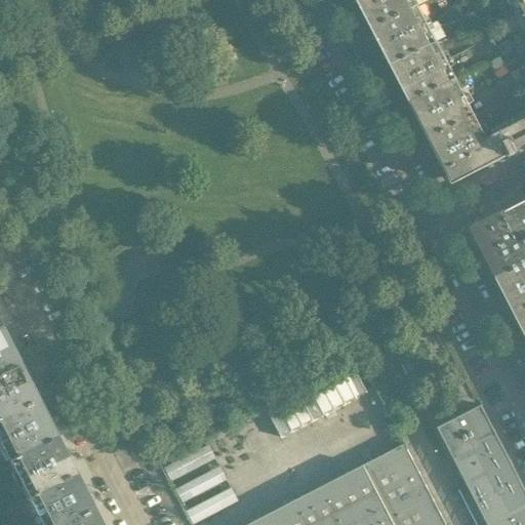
[(357,0),(363,10),(384,0),(357,0)]
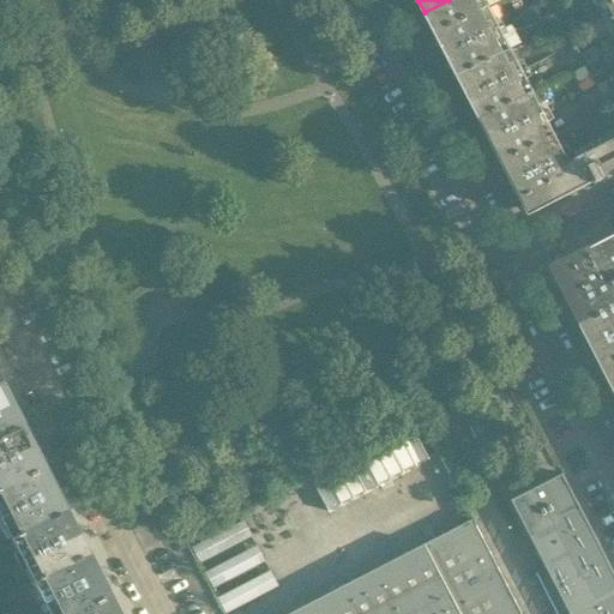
[(485,0),(449,0),(425,12),(435,35),(489,7),(485,0)]
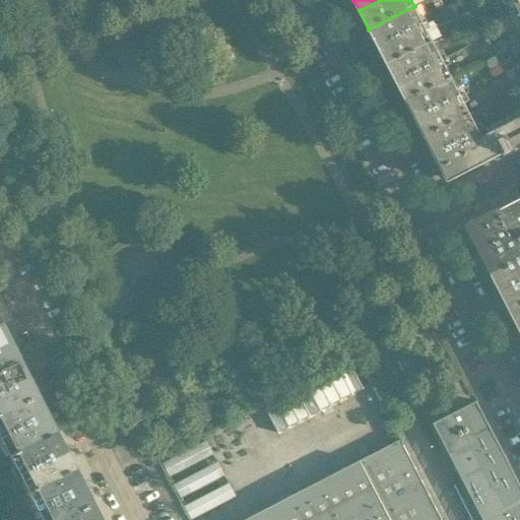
[(467,0),(472,8),(479,5),(476,0),(467,0)]
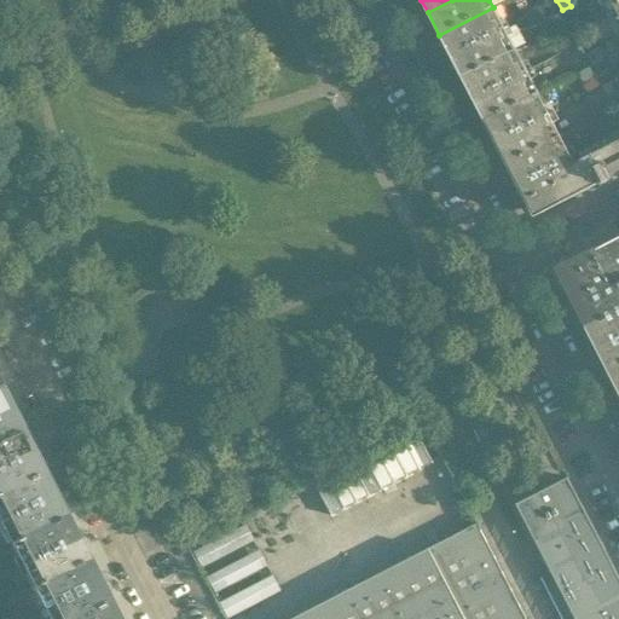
[(618,0),(597,0),(606,17),(618,9),(618,0)]
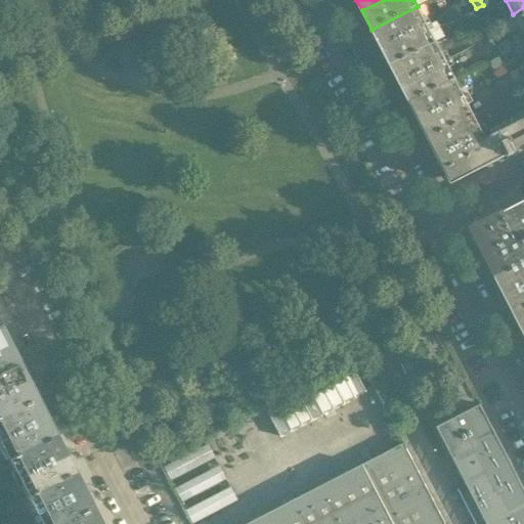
[(418,6),(372,30),(381,47),(427,24),(418,6)]
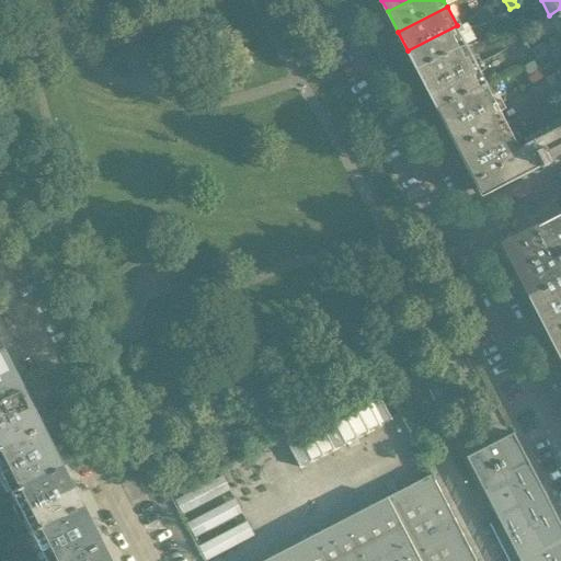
[(560,8),(549,15),(559,33),(560,31),(560,8)]
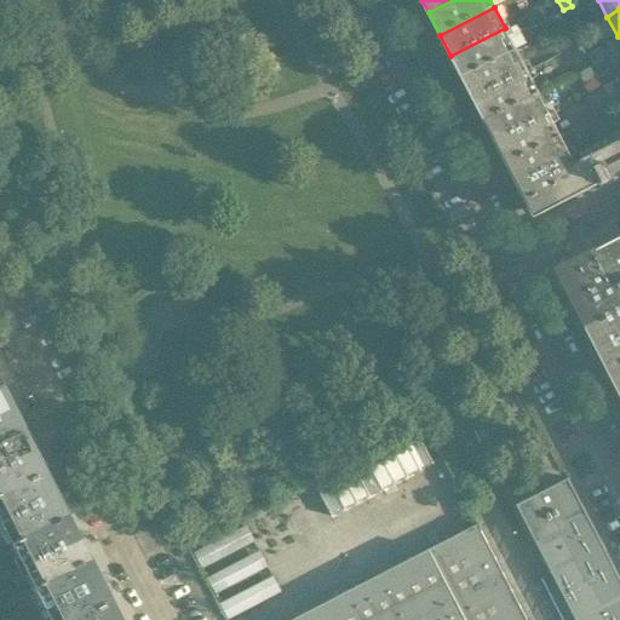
[(505,28),(451,56),(461,76),(516,49),(505,28)]
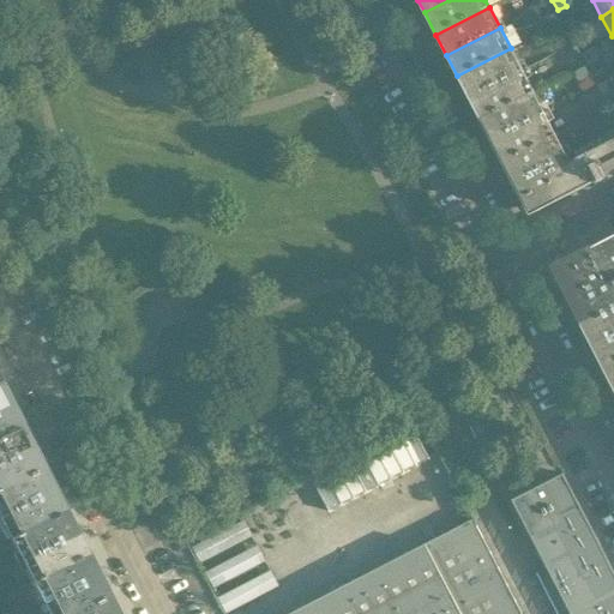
[(511,48),(457,76),(468,97),(522,70),(511,48)]
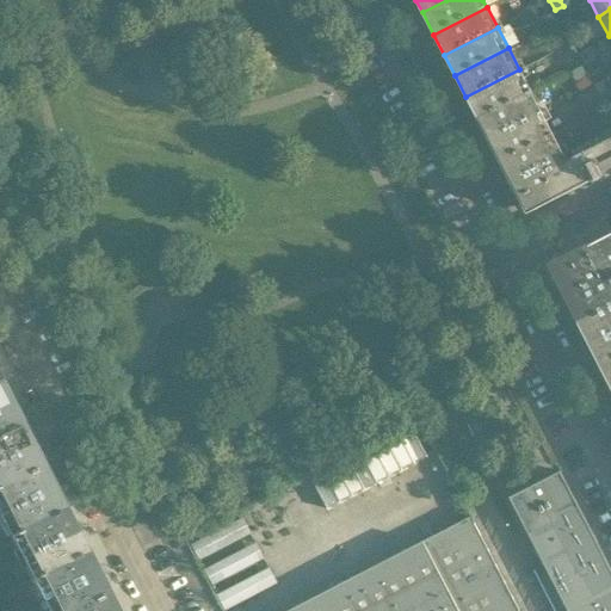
[(519,69),(466,97),(477,117),(530,91),(519,69)]
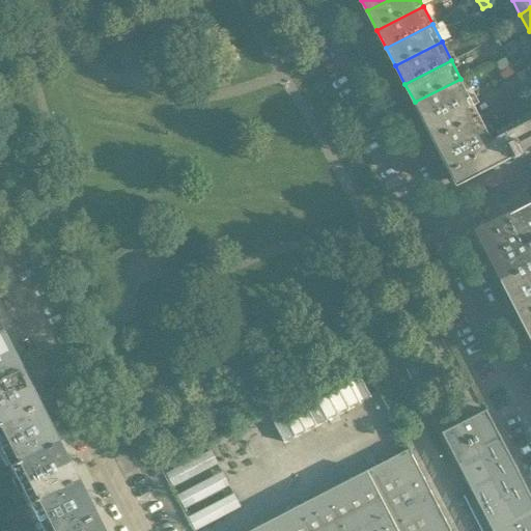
[(527,78),(518,60),(510,63),(520,82),(527,78)]
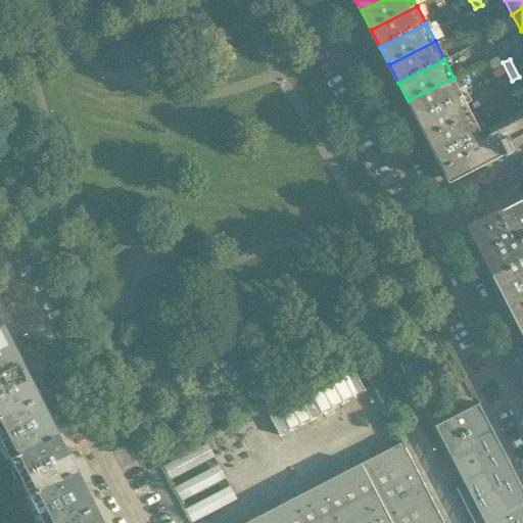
[(454,78),(409,100),(418,119),(463,95),(454,78)]
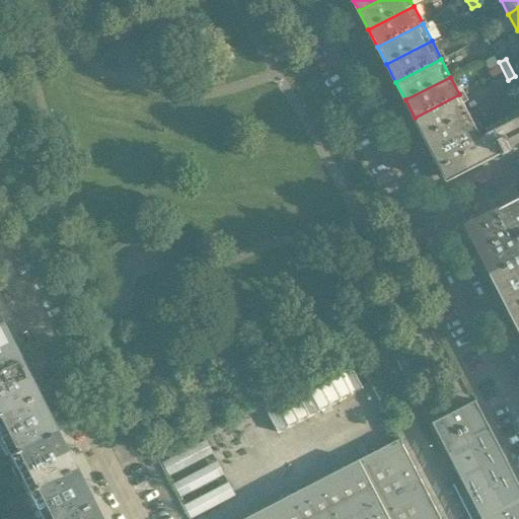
[(459,94),(415,118),(424,136),(468,113),(459,94)]
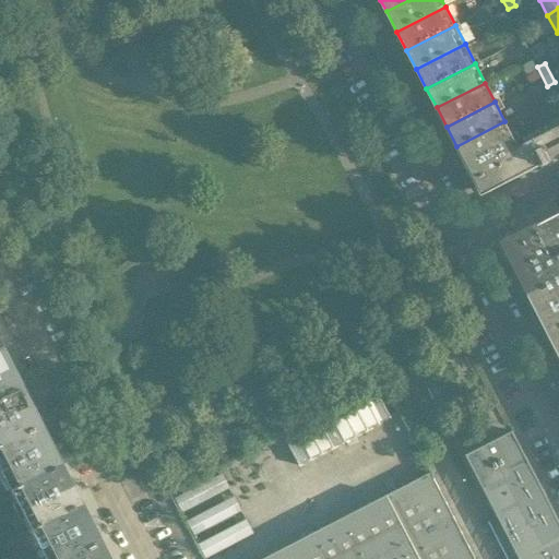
[(466,166),(501,147),(512,142),(515,141),(504,121),(456,146),(466,166)]
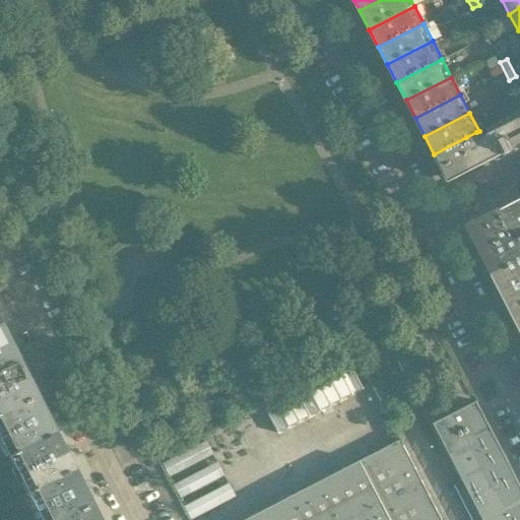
[(481,166),(519,145),(519,116),(478,137),(476,132),(466,137),(481,166)]
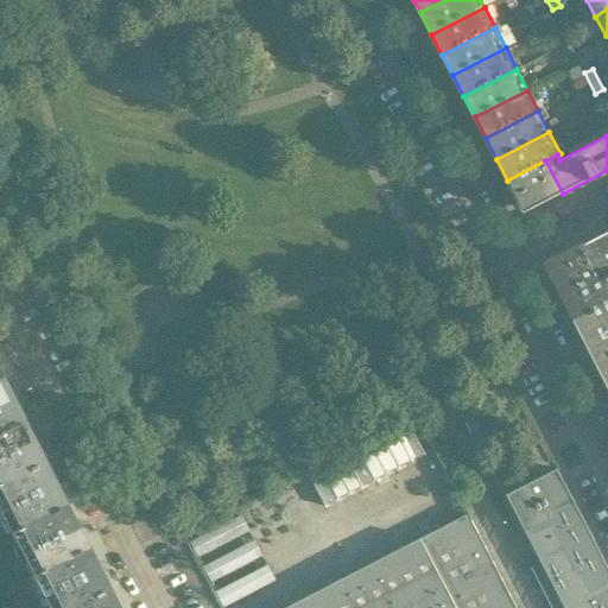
[(563,194),(545,160),(507,181),(521,208),(531,210),(563,194)]
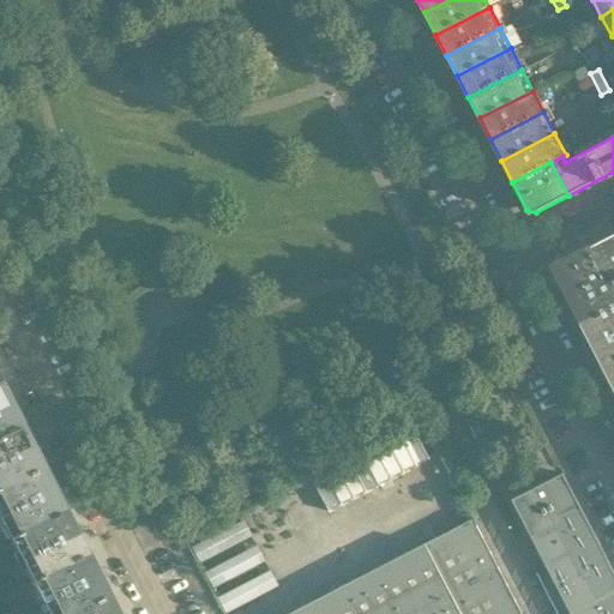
[(613,236),(587,251),(606,288),(613,282),(613,236)]
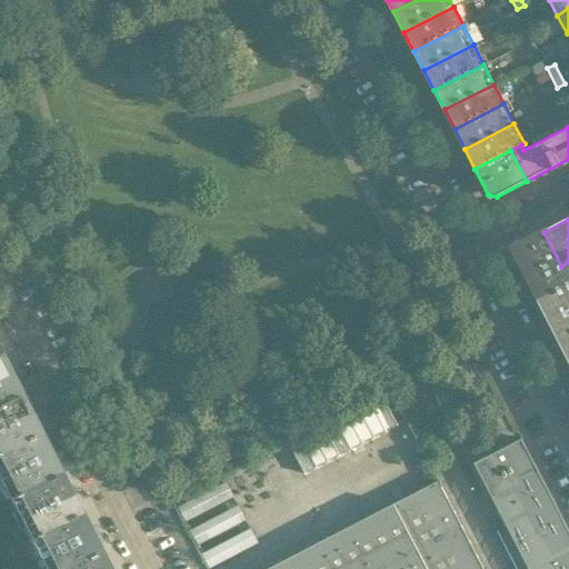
[(543,232),(520,245),(512,248),(540,300),(568,285),(568,261),(561,267),(543,232)]
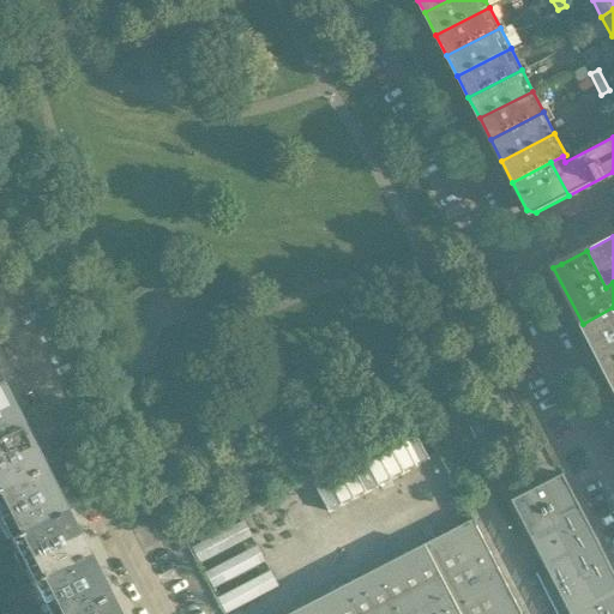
[(613,307),(583,324),(605,366),(613,361),(613,307)]
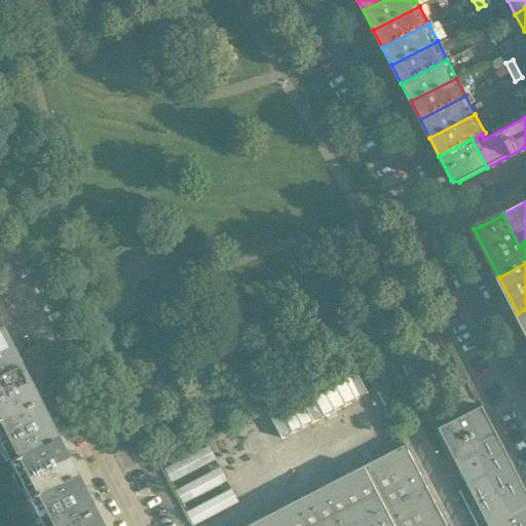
[(0,372),(14,365),(5,347),(0,349),(0,372)]
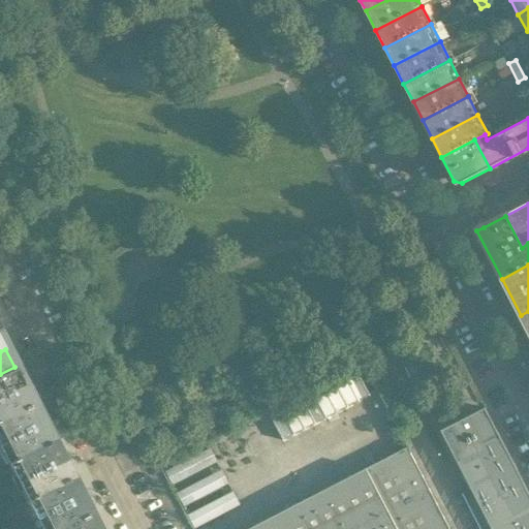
[(0,398),(25,386),(14,367),(0,374),(0,398)]
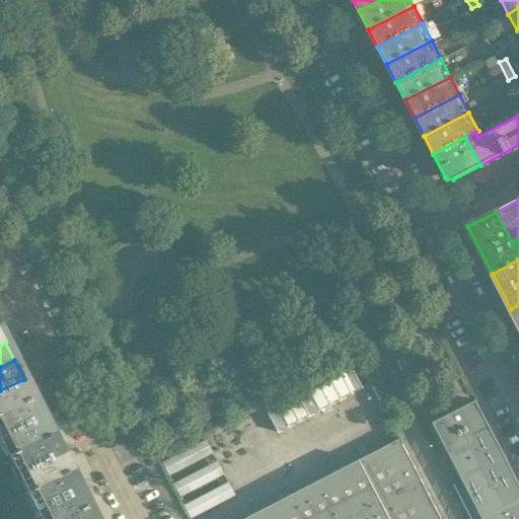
[(0,413),(33,396),(24,379),(0,390),(0,413)]
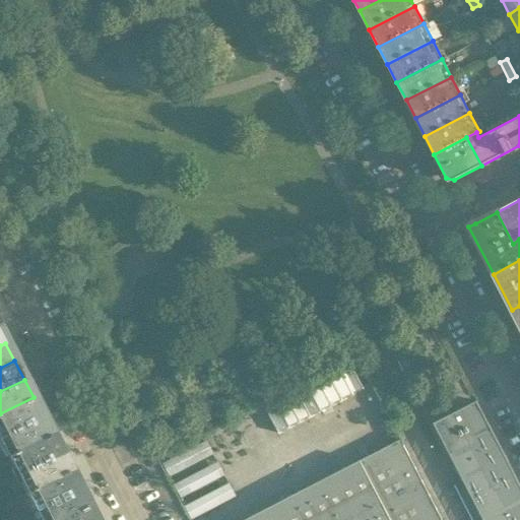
[(0,437),(43,415),(34,397),(0,413),(0,437)]
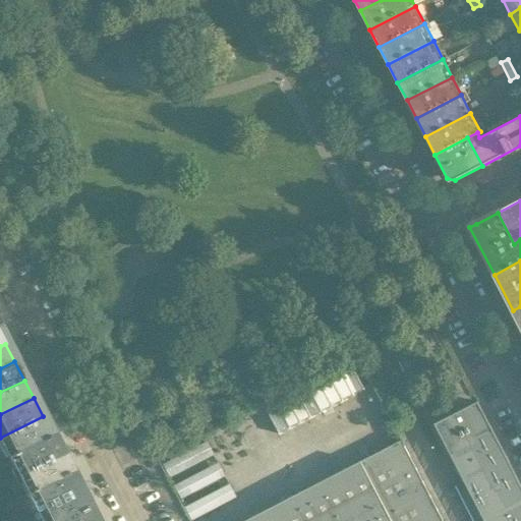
[(520,520),(520,482),(479,402),(435,425),(464,482),(457,485),(466,503),(474,520),(481,517),(483,520),(520,520)]
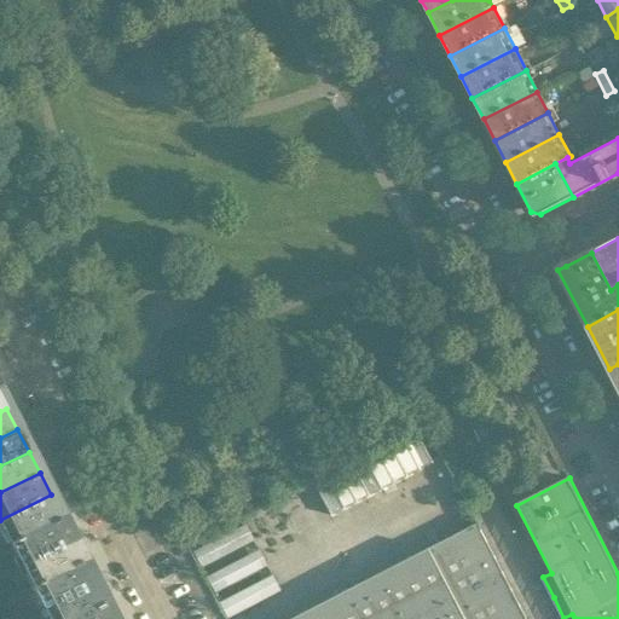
[(0,527),(9,544),(62,516),(51,495),(0,520),(0,527)]
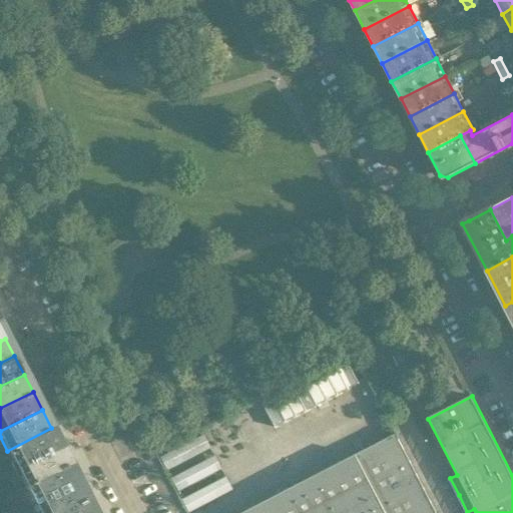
[(16,469),(61,446),(51,428),(7,451),(16,469)]
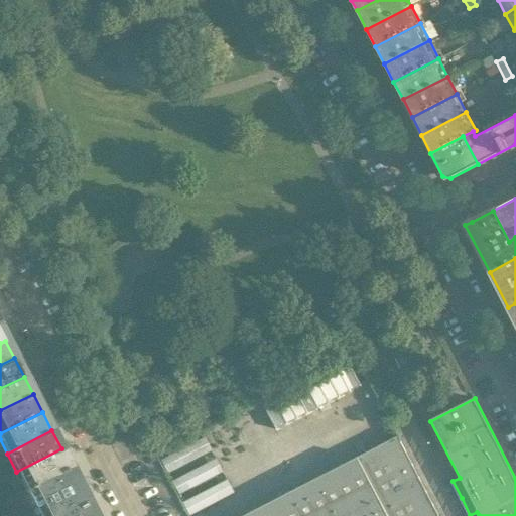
[(209,434),(162,456),(188,513),(235,492),(209,434)]
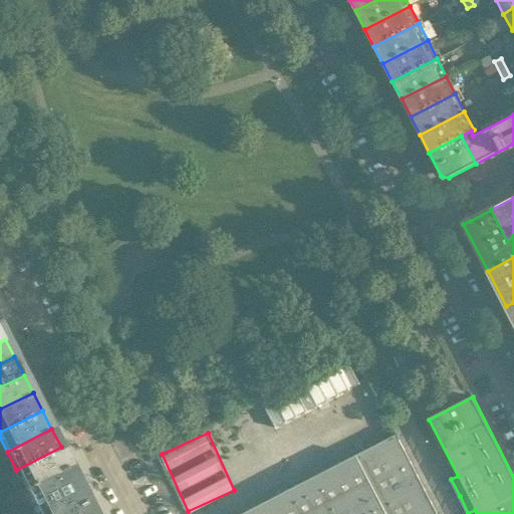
[(437,513),(397,435),(241,513),(437,513)]
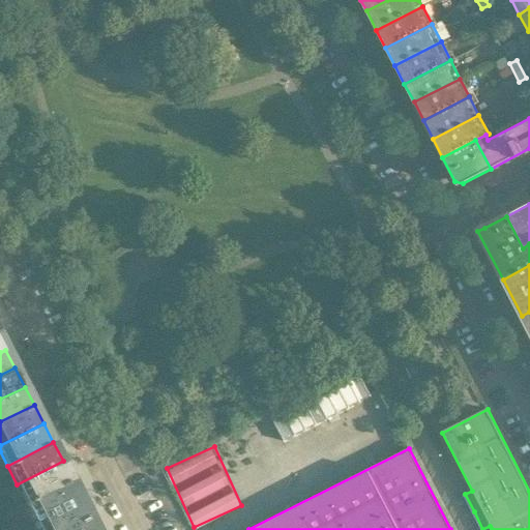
[(26,502),(72,479),(63,461),(17,484),(26,502)]
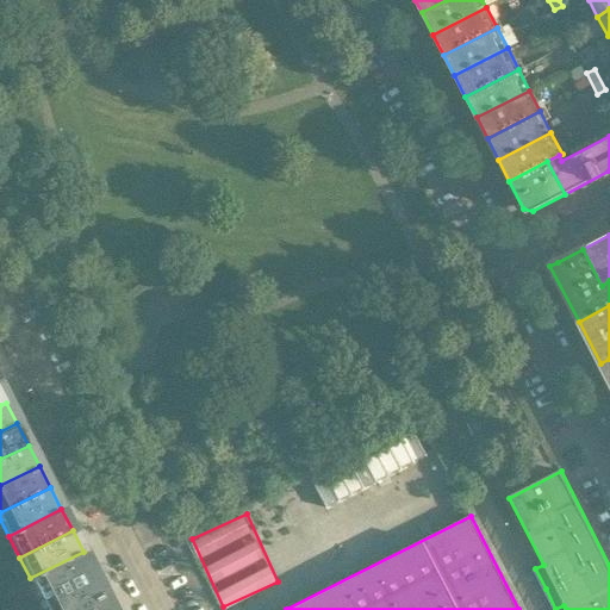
[(41,599),(94,572),(83,552),(30,578),(41,599)]
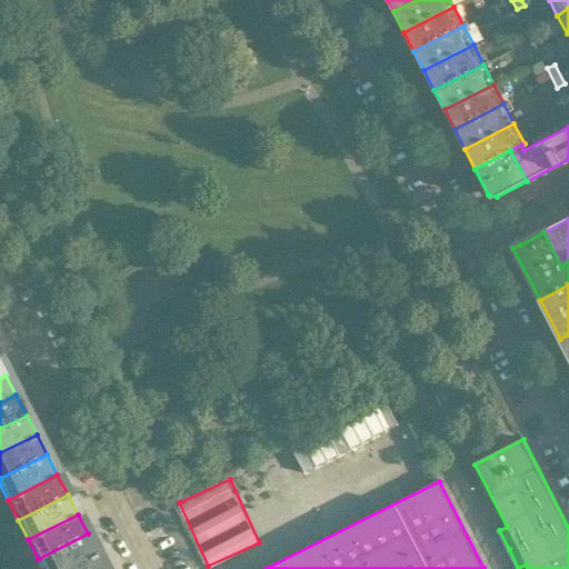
[(42,568),(66,568),(98,553),(88,533),(38,559),(42,568)]
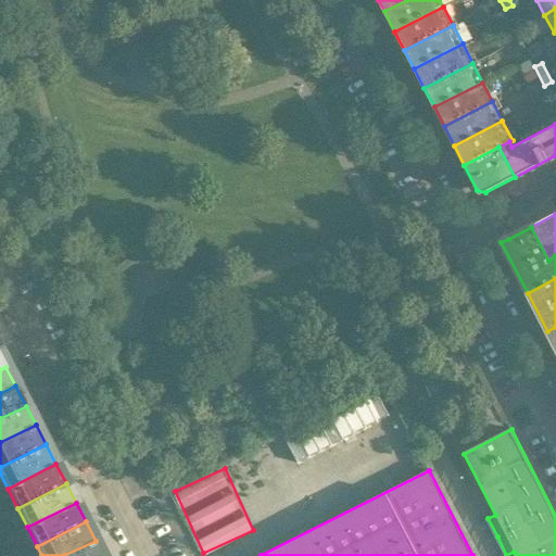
[(103,555),(96,541),(64,555),(103,555)]
